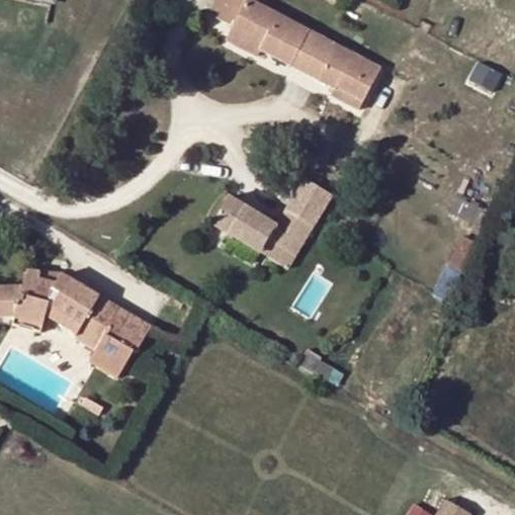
[(380,66),(256,0),(218,0),(211,11),(236,23),(234,26),(265,43),(263,46),(337,84),(363,98),(380,66)]
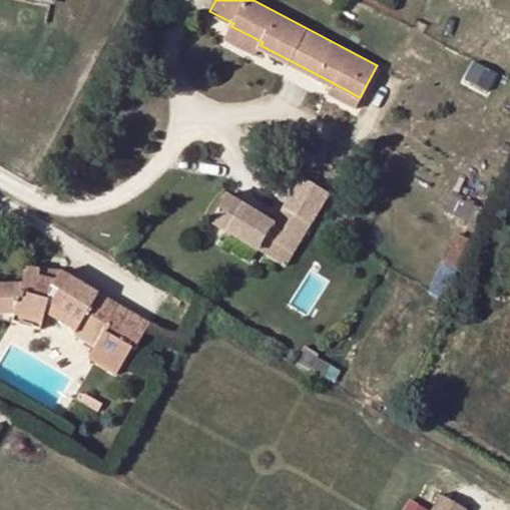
[(263,42),(231,26),(225,37),(257,54),(261,45),(263,42)]
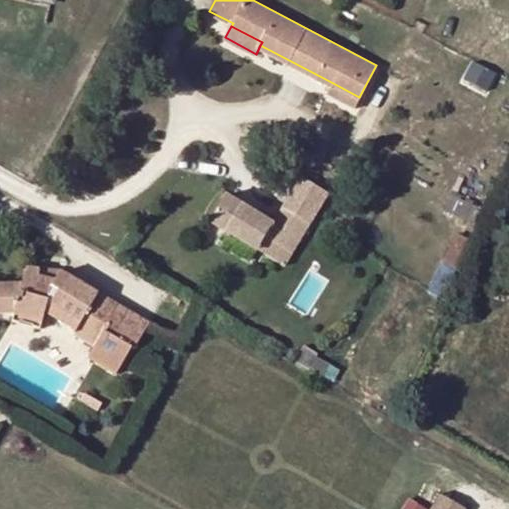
[(359,97),(333,83),(329,92),(355,106),(359,97)]
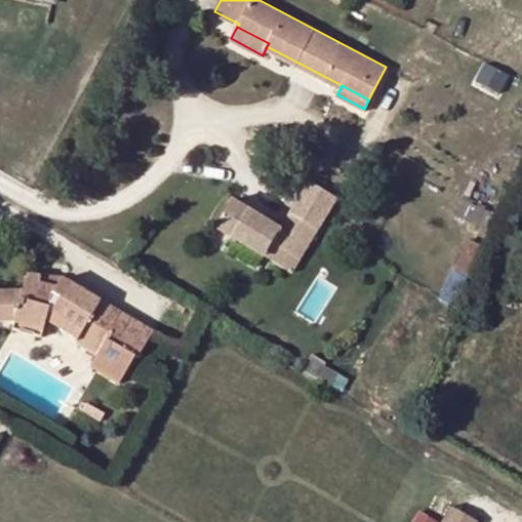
[(491,205),(497,191),(473,178),(466,193),(491,205)]
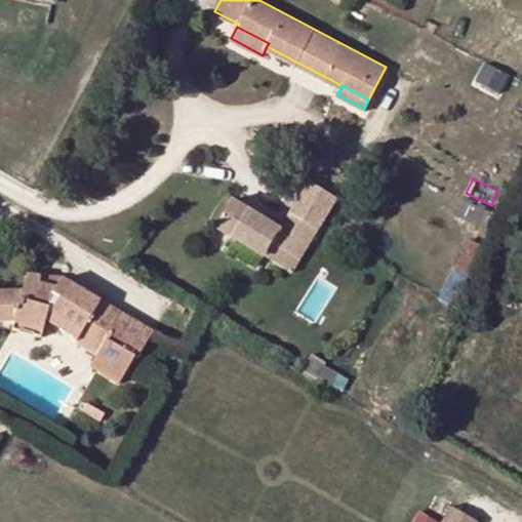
[(215,225),(263,255),(271,242),(298,261),(317,231),(302,221),(290,239),(279,231),(281,229),(233,197),(215,225)]
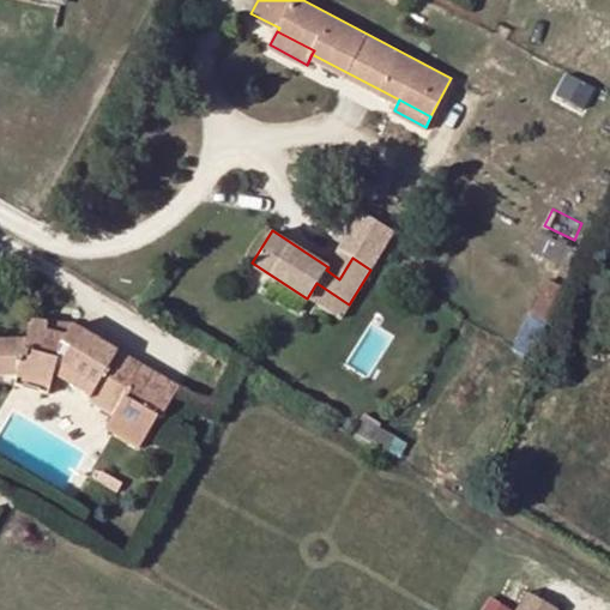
[(352,258),(339,249),(328,267),(326,270),(339,279),(352,258)]
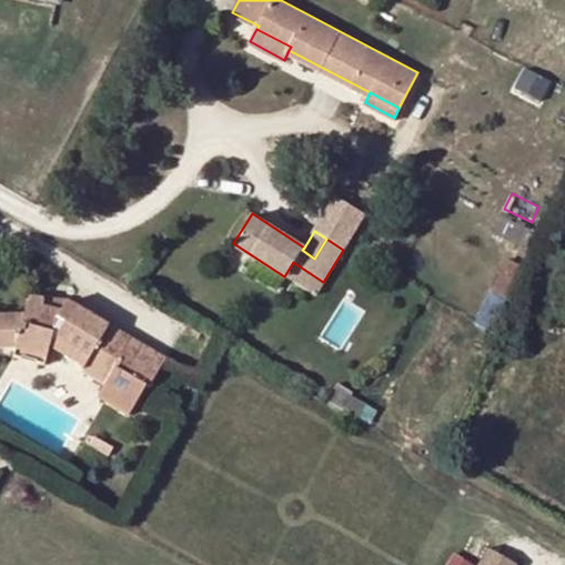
[(511,258),(494,289),(508,295),(524,264),(511,258)]
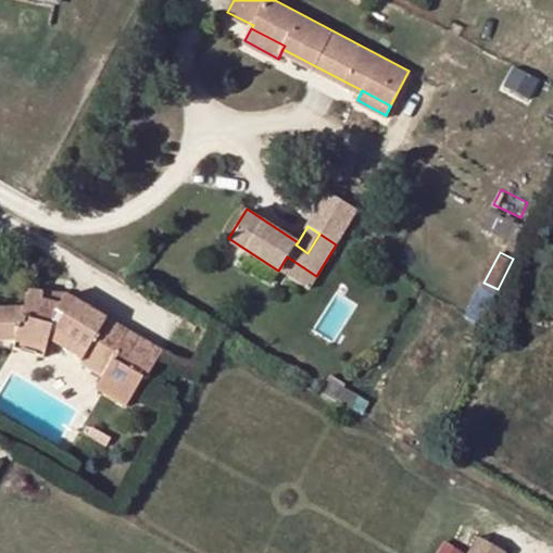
[(498,289),(484,283),(466,315),(480,323),(498,289)]
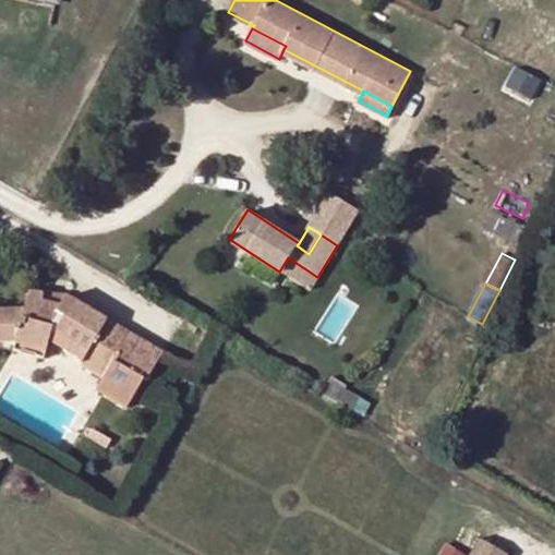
[(164,349),(67,294),(65,294),(63,302),(46,298),(47,290),(32,287),(26,306),(0,306),(0,335),(17,335),(16,340),(49,350),(52,336),(85,354),(83,360),(105,372),(96,388),(125,406),(143,376),(147,378),(164,349)]
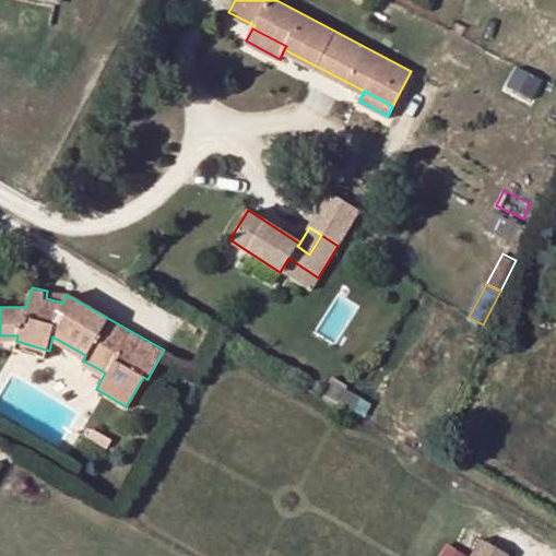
[(66,295),(47,291),(46,298),(63,303),(66,295)]
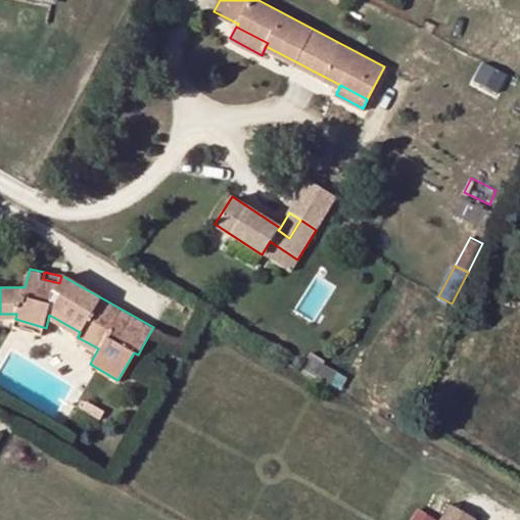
[(351,375),(327,361),(320,374),(344,387),(351,375)]
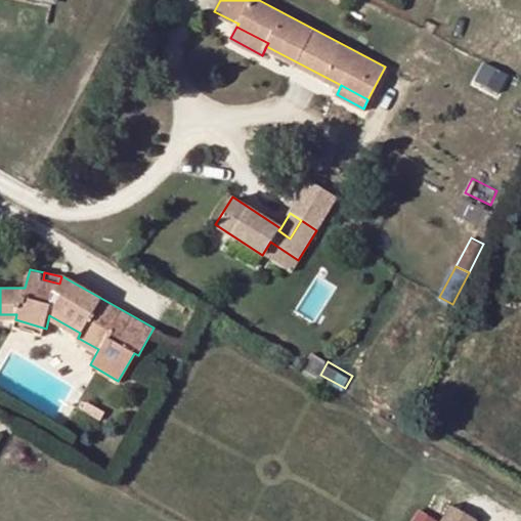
[(414,400),(406,397),(403,402),(409,405),(414,400)]
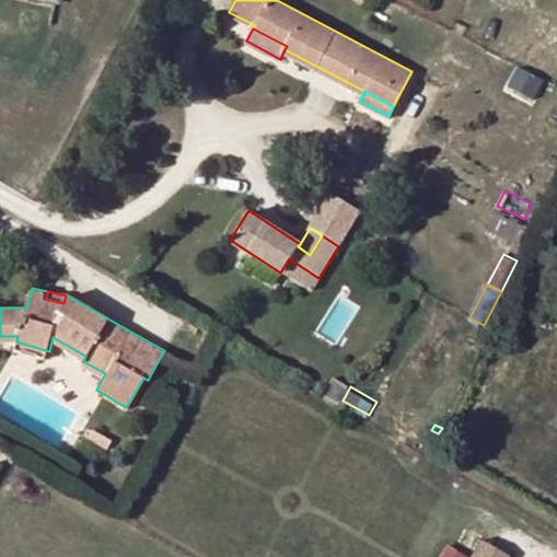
[(434,445),(426,441),(422,449),(430,453),(434,445)]
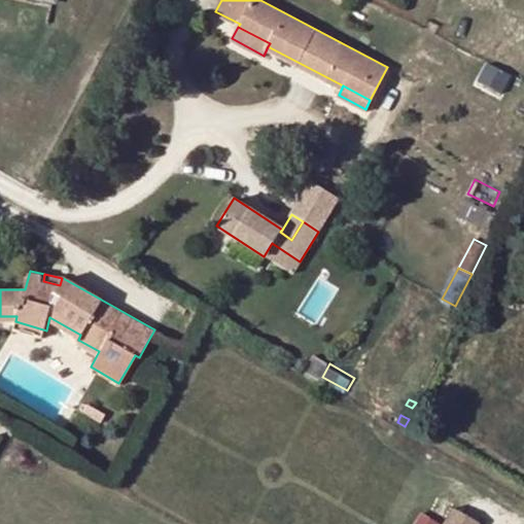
[(482,523),(486,517),(456,500),(446,519),(426,509),(419,523),(482,523)]
